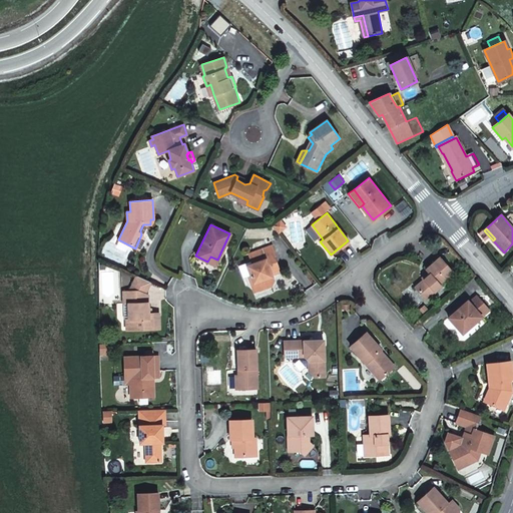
[(141,234),(135,248),(138,249),(143,239),(141,234)]
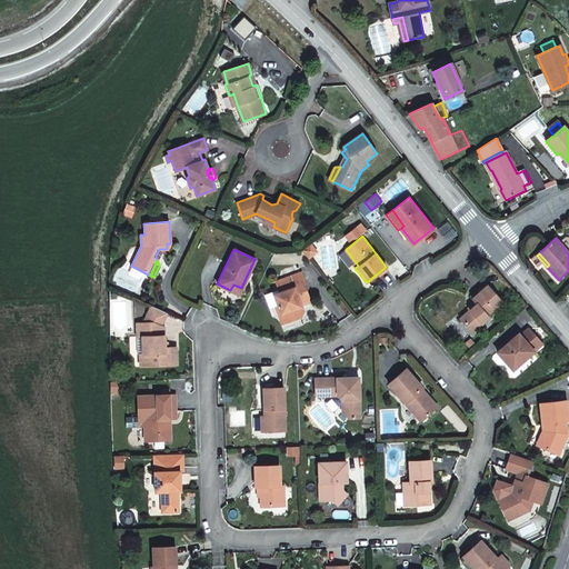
[(276,281),(279,291),(283,301),(277,305),(283,322),(300,316),(303,311),(300,302),(309,299),(302,283),(305,282),(301,271),(276,281)]
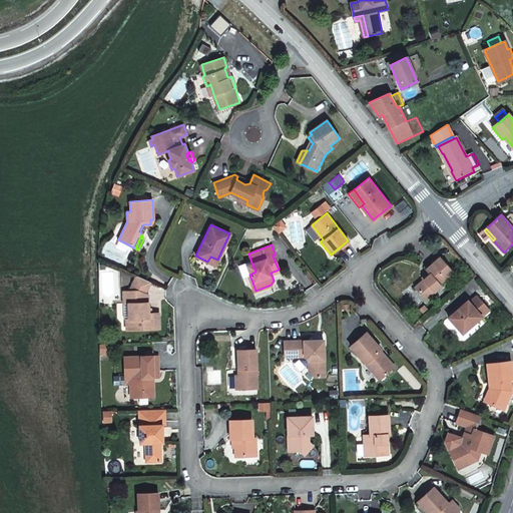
[(214,265),(217,260),(210,257),(207,262),(214,265)]
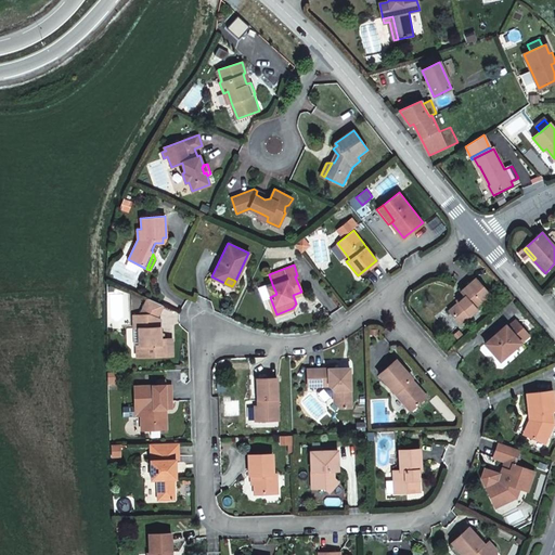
[(475,307),(490,294),(476,278),(461,292),(464,296),(449,310),(461,323),(477,309),(475,307)]
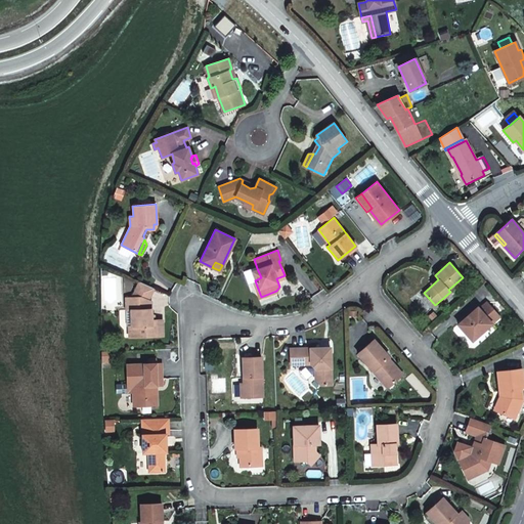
[(261,277),(257,268),(252,270),(255,280),(261,277)]
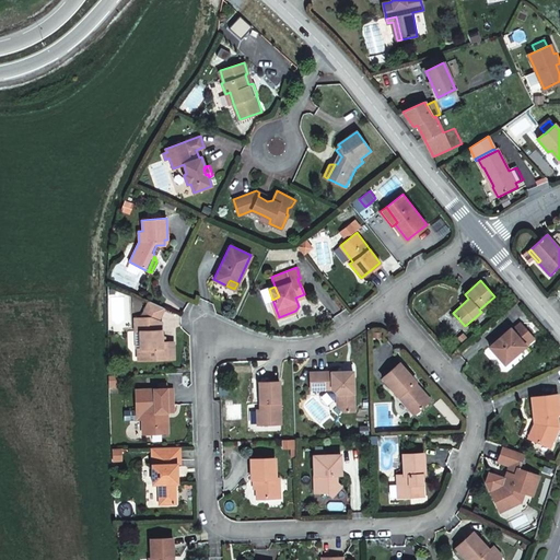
[(164,307),(149,301),(141,317),(133,318),(135,333),(139,333),(140,350),(137,350),(138,360),(174,359),(173,341),(162,341),(161,322),(158,321),(164,307)]
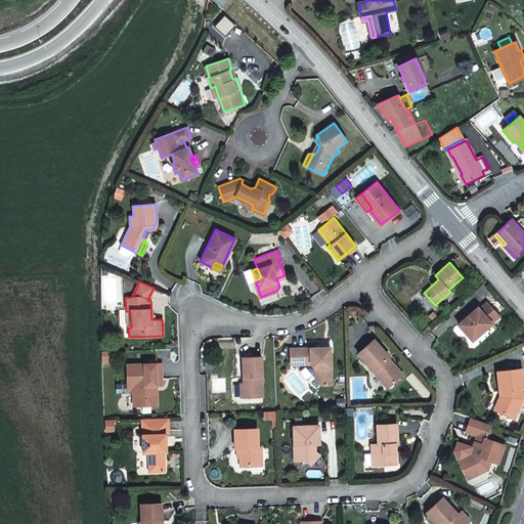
[(479,308),(478,306),(459,323),(473,340),(499,316),(487,301),(479,308)]
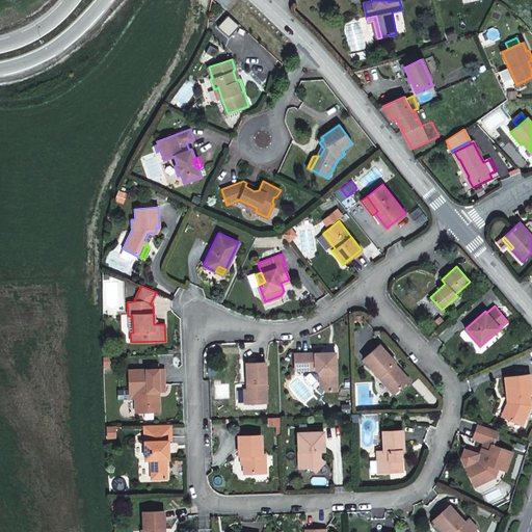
[(399,371),(394,365),(396,363),(379,344),(364,358),(395,394),(409,380),(400,370),(399,371)]
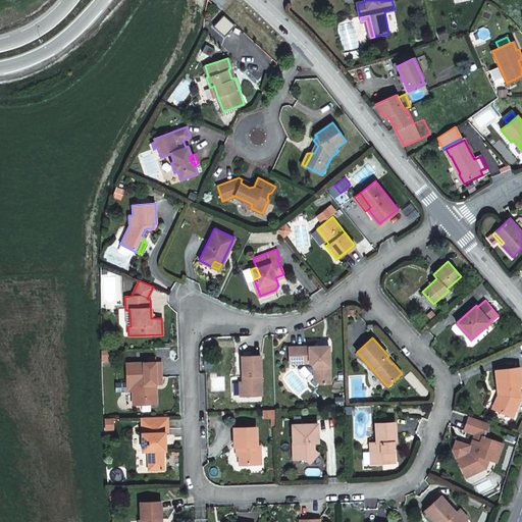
[(330,383),(330,354),(323,354),(323,350),(320,346),(290,347),(290,363),(310,362),(314,367),(314,378),(320,383),(330,383)]
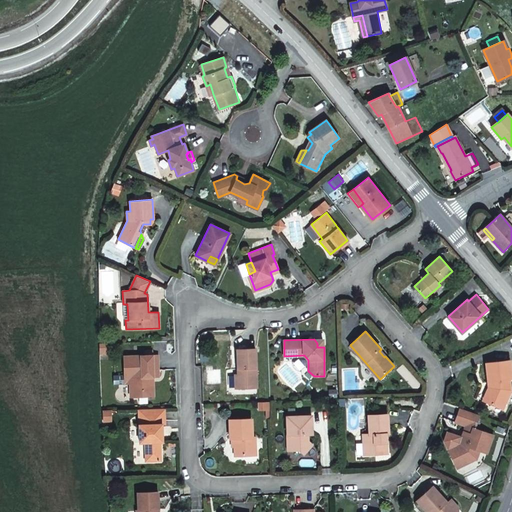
[(317,347),(324,347),(323,339),(314,339),(317,343),(317,347)]
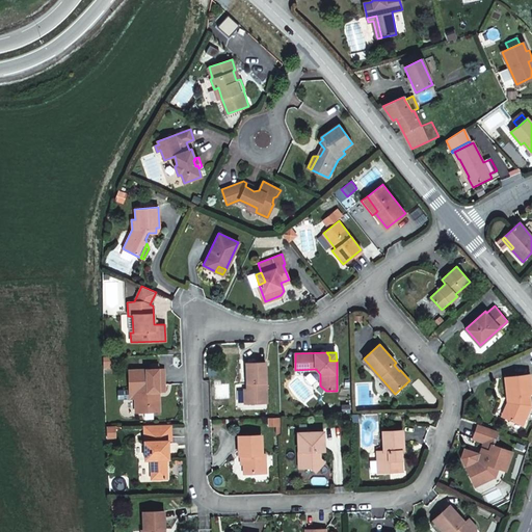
[(111,356),(103,357),(103,368),(112,368),(111,356)]
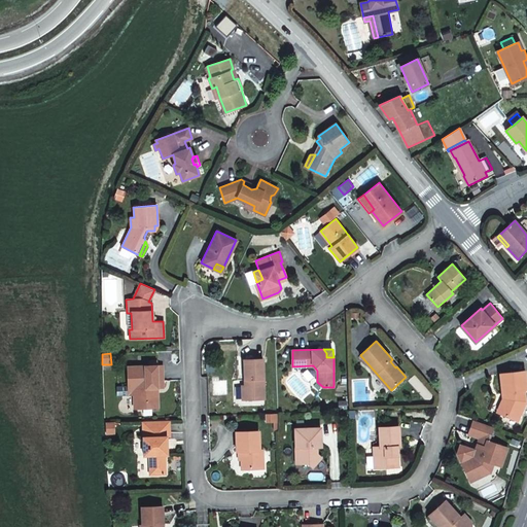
[(247,383),(245,385),(245,399),(265,398),(264,359),(244,360),(244,380),(247,379),(247,383)]
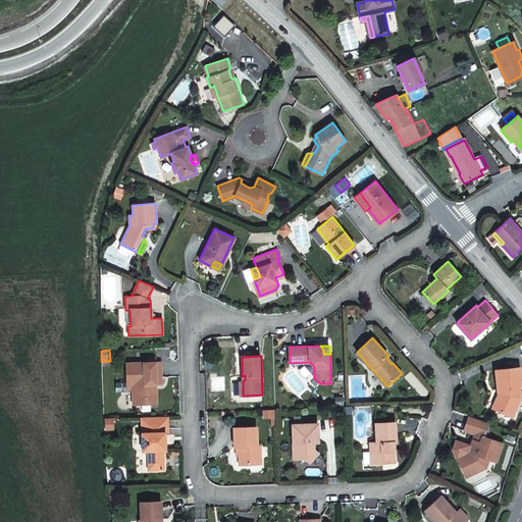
[(126,363),(126,384),(132,384),(132,390),(133,404),(156,403),(156,388),(153,388),(153,384),(161,384),(161,362),(126,363)]
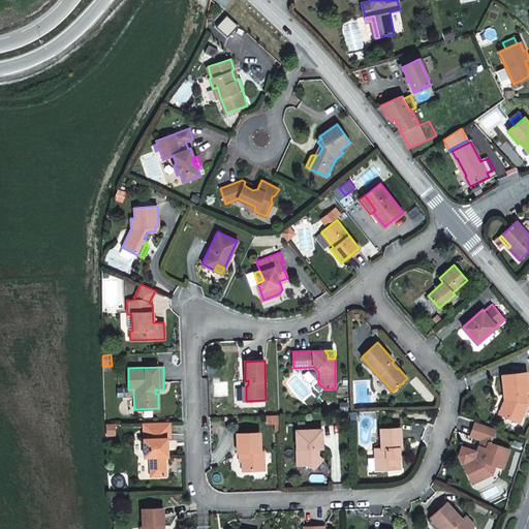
[(505,398),(503,403),(507,408),(503,415),(519,423),(528,402),(527,391),(528,391),(527,372),(502,374),(504,393),(507,393),(508,398),(505,398)]
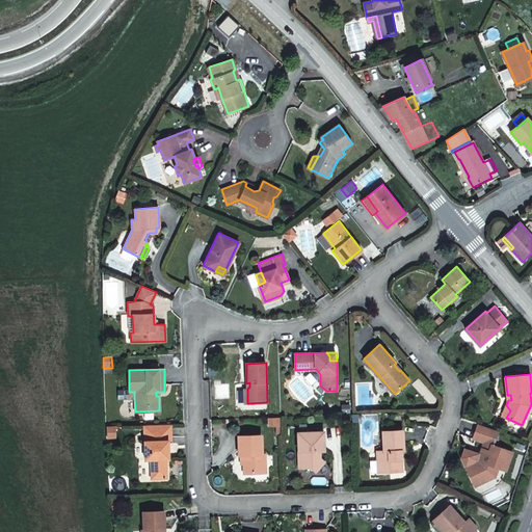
[(510,410),(506,405),(501,416),(506,418),(510,410)]
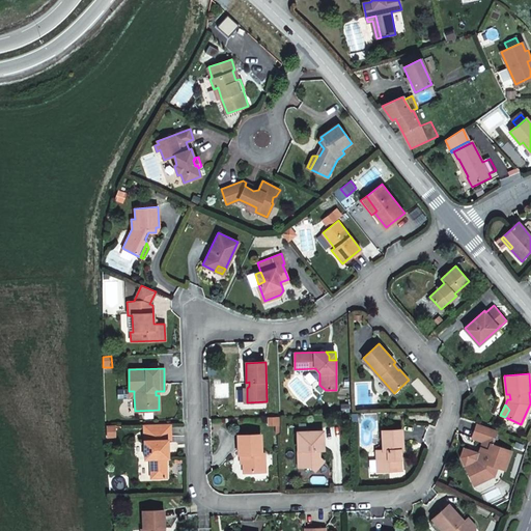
[(492,444),(497,429),(477,422),(472,437),(483,441),(476,459),(470,463),(480,481),(495,474),(497,467),(505,469),(511,451),(492,444)]
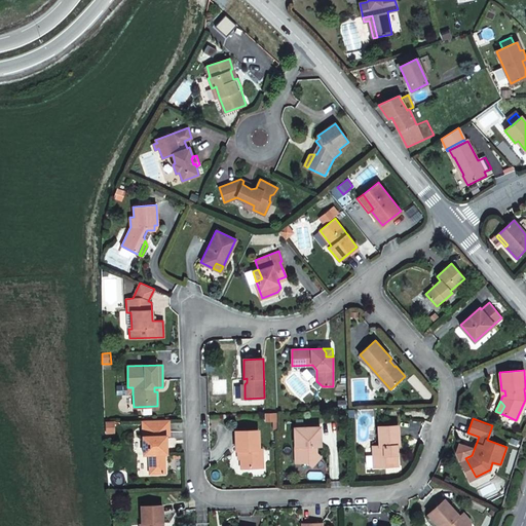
[(170,419),(142,420),(143,455),(149,455),(149,475),(165,474),(164,454),(164,447),(166,447),(166,436),(170,436),(170,419)]
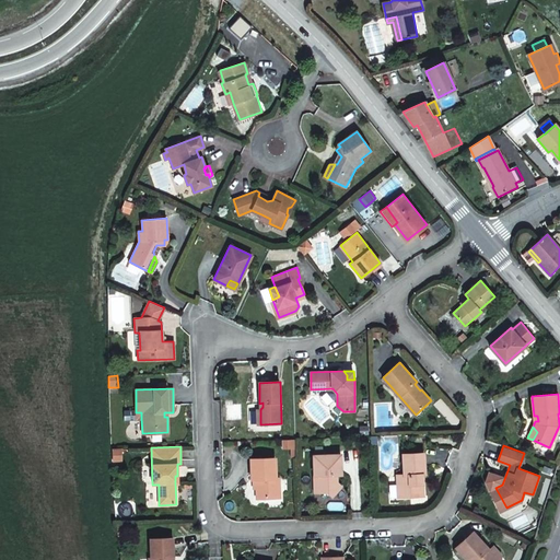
[(121,448),(113,450),(113,462),(121,462),(121,448)]
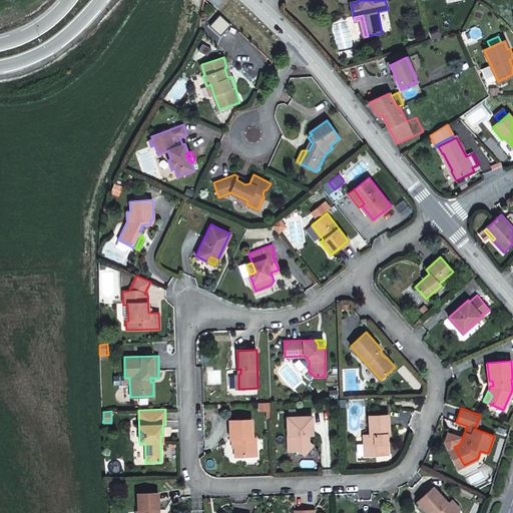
[(309,427),(313,427),(313,416),(288,417),(289,451),(299,451),(303,454),(313,445),(309,442),(309,435),(309,427)]
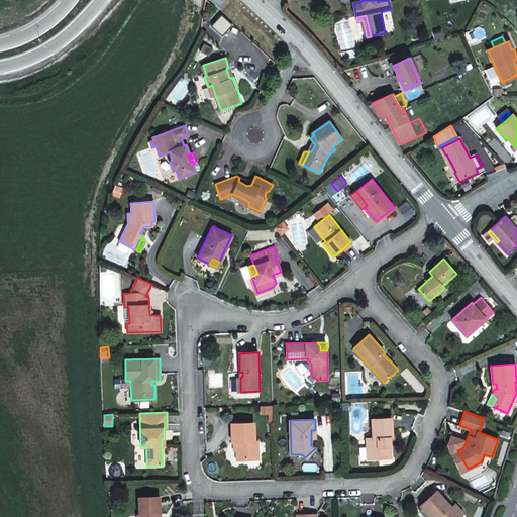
[(389,458),(389,445),(385,445),(385,439),(389,439),(392,438),(391,419),(371,420),(372,439),(366,439),(367,459),(389,458)]
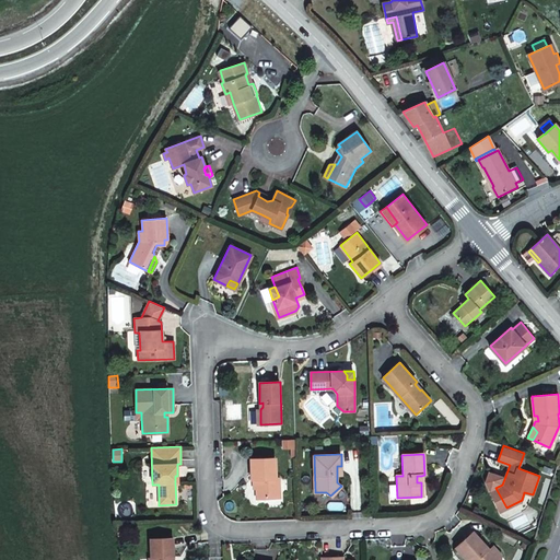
[(252,480),(253,480),(256,480),(256,489),(256,499),(279,498),(279,479),(276,479),(275,458),(252,458),(252,480)]
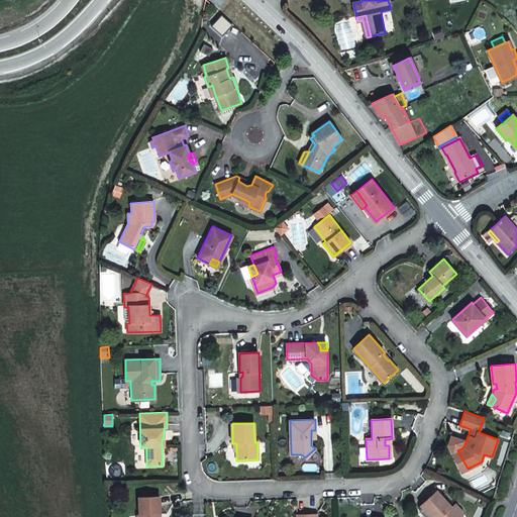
[(461,473),(468,469),(457,450),(451,453),(461,473)]
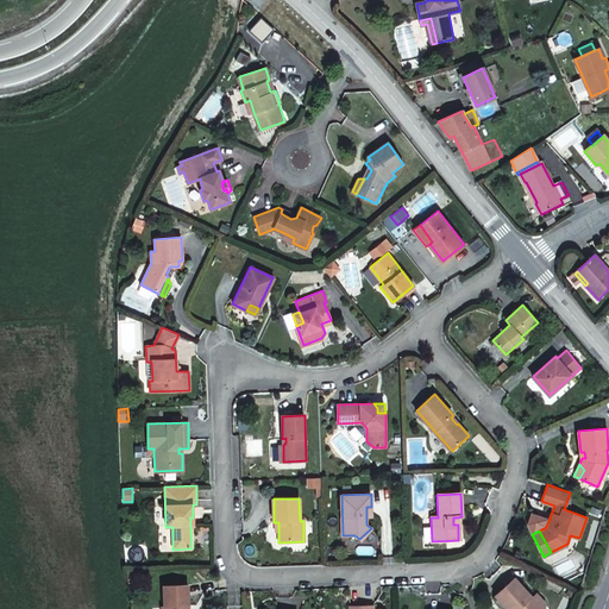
[(137,572),(126,572),(127,582),(138,583),(137,572)]
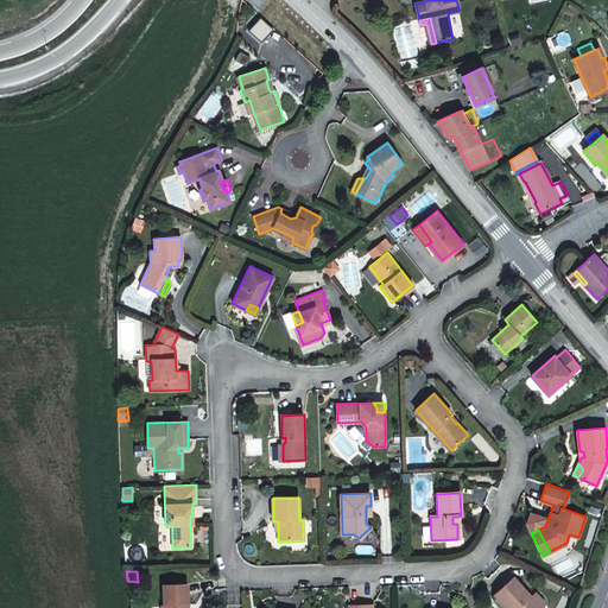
[(539,607),(545,603),(537,594),(532,597),(514,577),(495,594),(507,607),(515,607),(517,607),(539,607)]
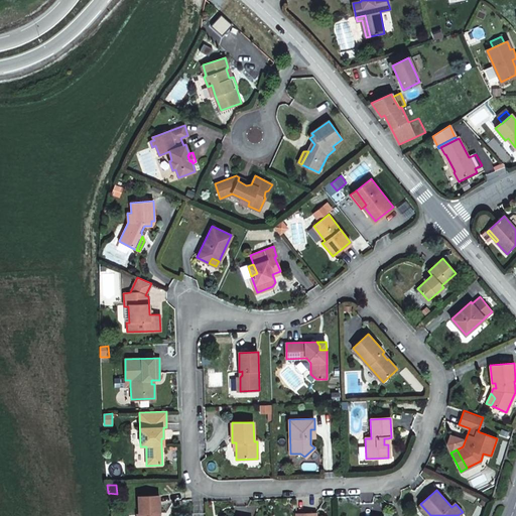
[(157,515),(158,512),(160,512),(159,495),(138,496),(138,515),(157,515)]
